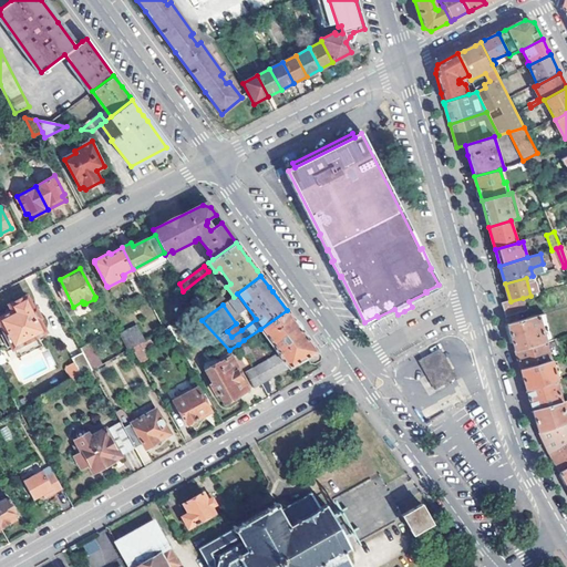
[(228,299),(224,292),(195,313),(202,320),(223,305),(228,299)]
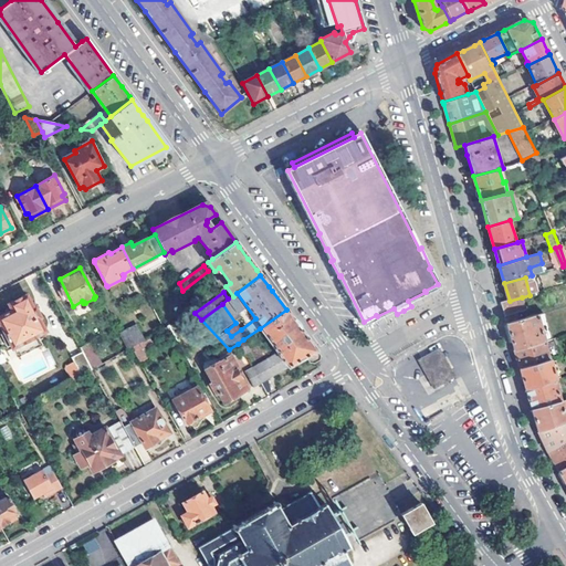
[(0,316),(0,322),(6,334),(2,335),(8,346),(11,345),(13,348),(22,344),(23,346),(28,349),(38,344),(38,339),(38,336),(45,332),(39,318),(41,317),(35,307),(33,308),(27,295),(10,304),(12,311),(0,316)]
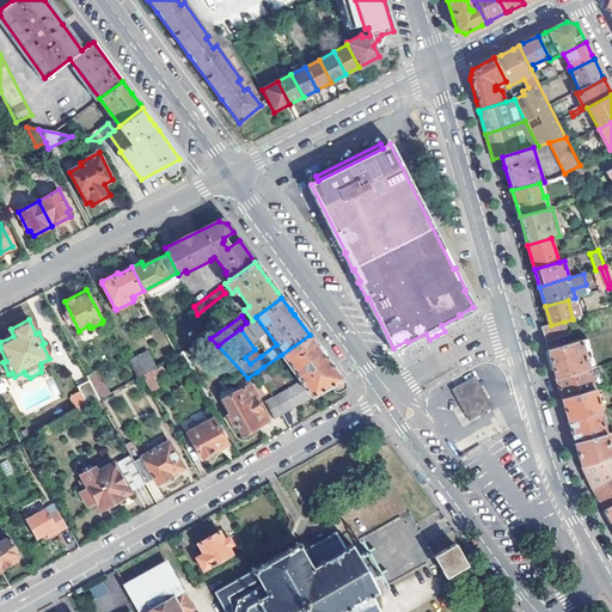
[(545,336),(546,343),(568,336),(564,322),(551,325),(543,328),(545,336)]
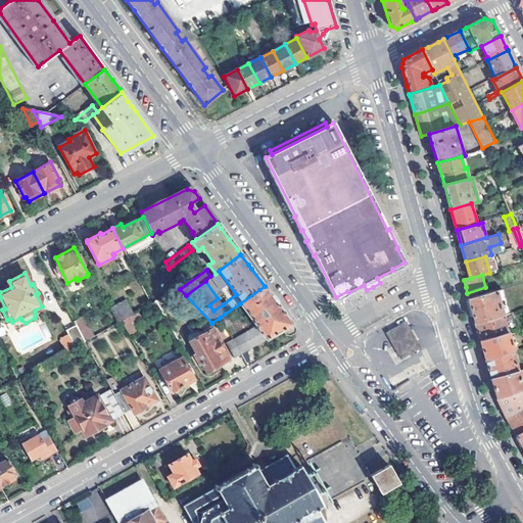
[(226,344),(234,358),(281,331),(284,335),(289,338),(295,334),(296,330),(279,306),(275,301),(267,289),(265,286),(240,303),(256,328),(226,344)]
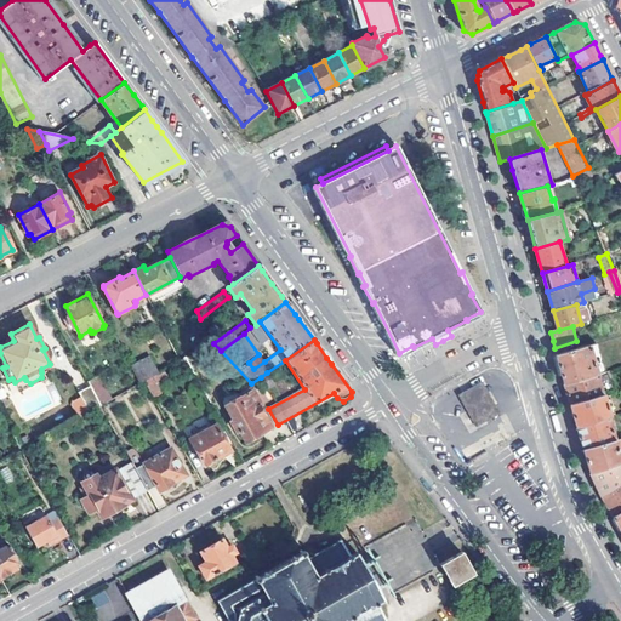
[(563,379),(565,385),(598,375),(590,347),(557,357),(559,365),(563,379)]
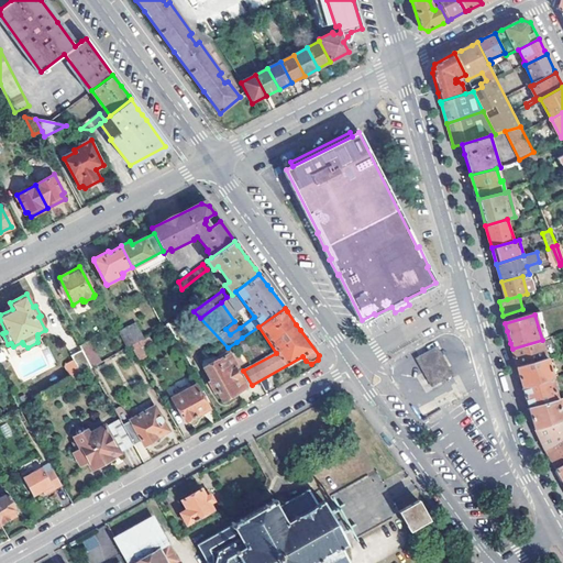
[(240,328),(234,321),(225,329),(230,334),(240,328)]
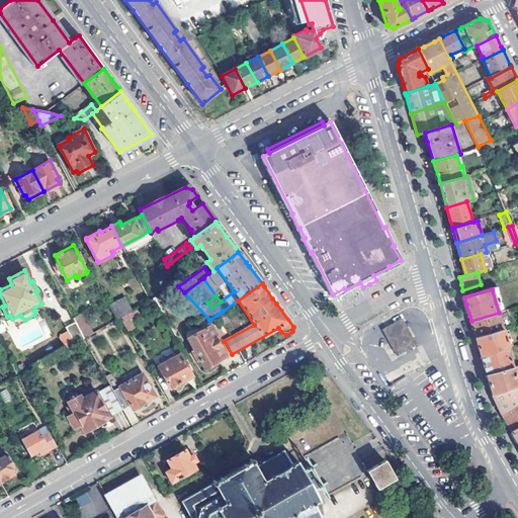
[(133,311),(124,296),(109,305),(116,319),(120,318),(133,311)]
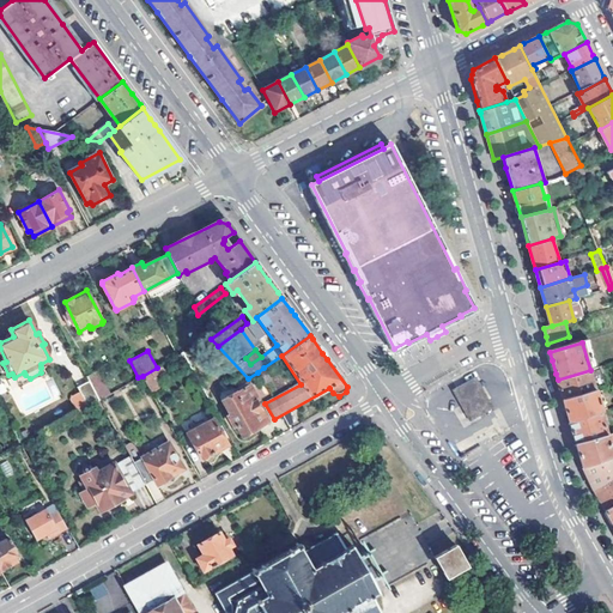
[(143,376),(153,394),(162,390),(156,377),(165,371),(162,364),(157,368),(143,376)]
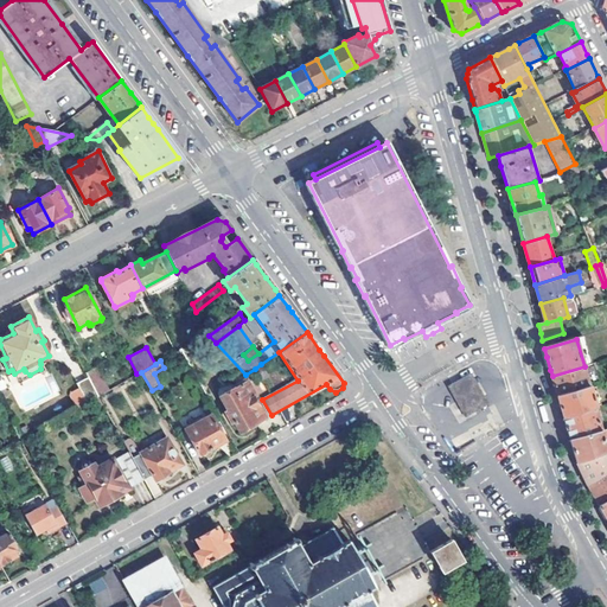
[(255,369),(262,379),(268,377),(261,364),(255,369)]
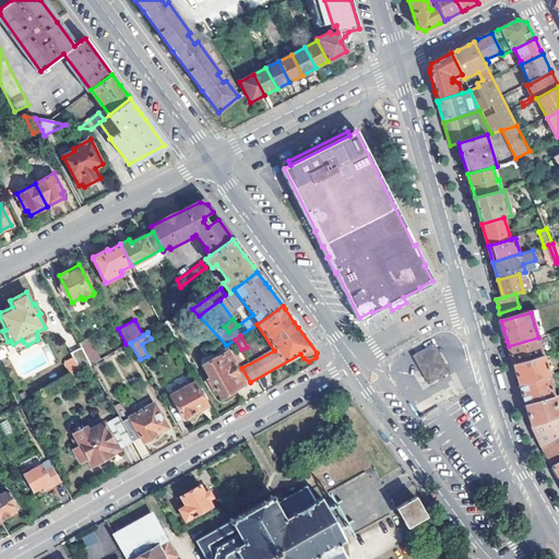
[(511,353),(514,365),(544,356),(538,337),(509,346),(511,353)]
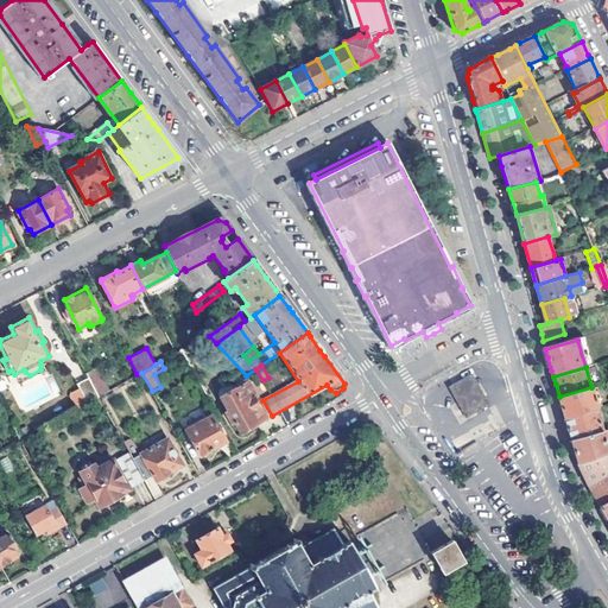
[(455,399),(467,419),(491,405),(480,387),(472,373),(448,387),(455,399)]
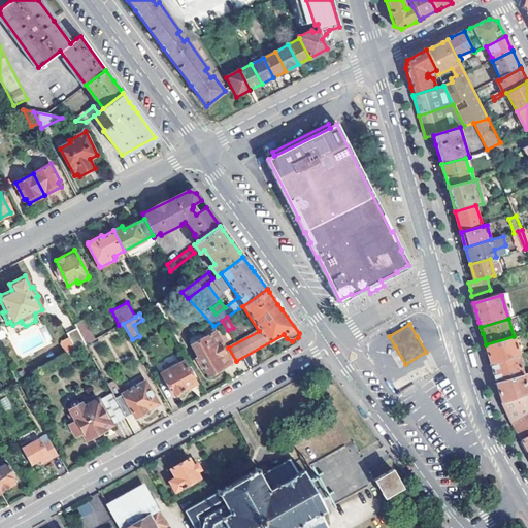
[(62,343),(67,355),(85,344),(78,332),(76,328),(67,333),(69,337),(63,340),(62,343)]
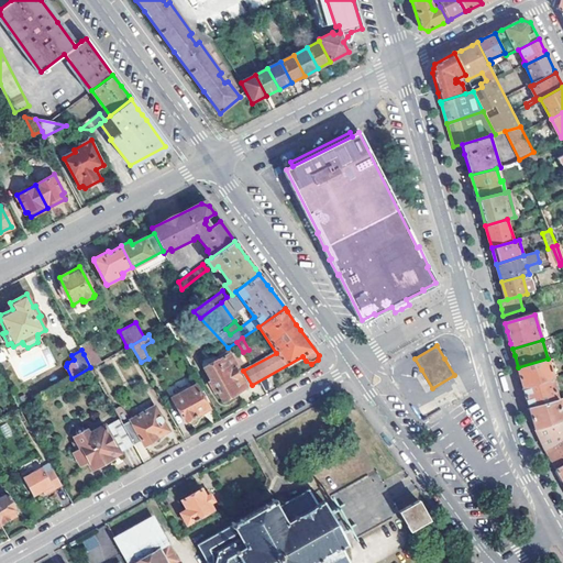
[(100,362),(92,350),(84,354),(90,367),(100,362)]
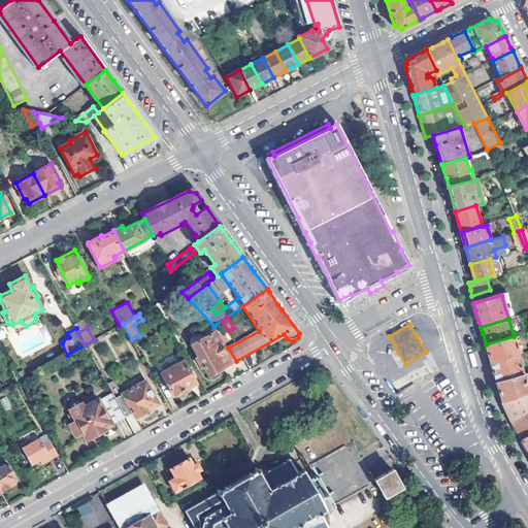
[(195,358),(200,367),(202,366),(208,377),(230,364),(222,347),(224,345),(215,332),(204,338),(203,337),(191,344),(197,357),(195,358)]
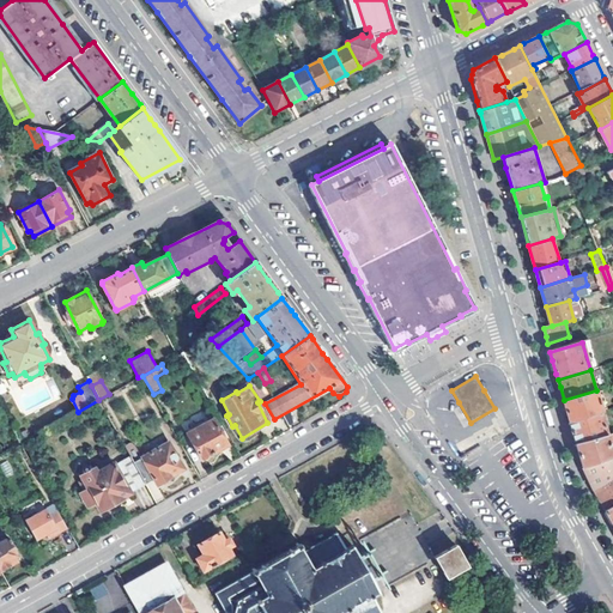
[(566,410),(570,422),(601,412),(602,412),(596,390),(564,400),(566,410)]
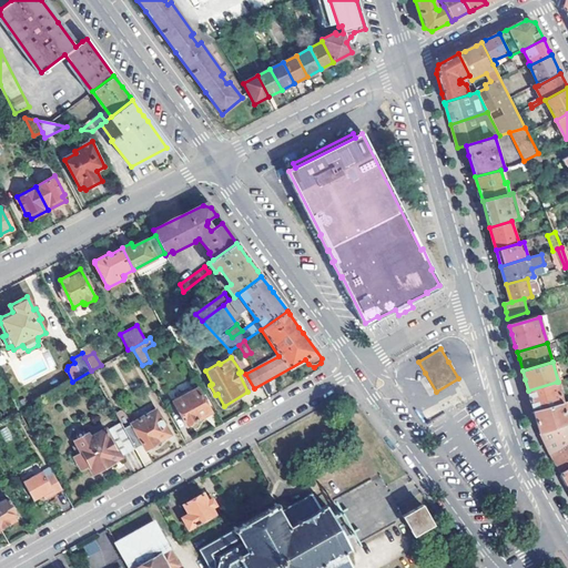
[(531,402),(535,412),(564,404),(557,382),(528,391),(531,402)]
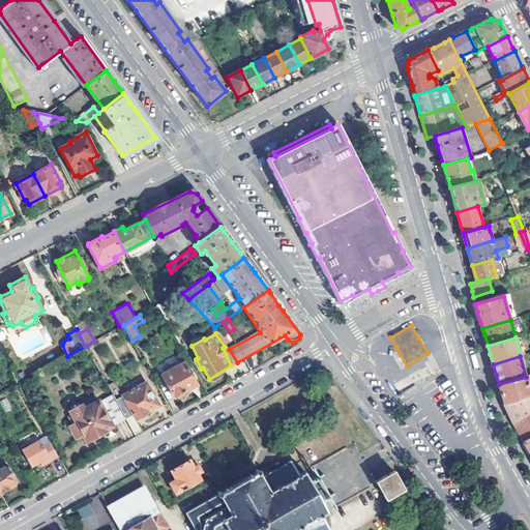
[(183,362),(162,375),(174,398),(175,396),(177,398),(185,393),(184,391),(197,384),(183,362)]
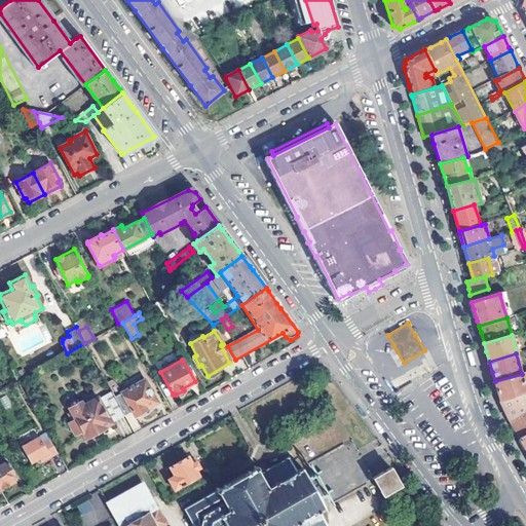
[(525,372),(522,374),(495,381),(496,386),(499,397),(500,402),(525,391),(525,388),(524,381),(525,380),(525,372)]
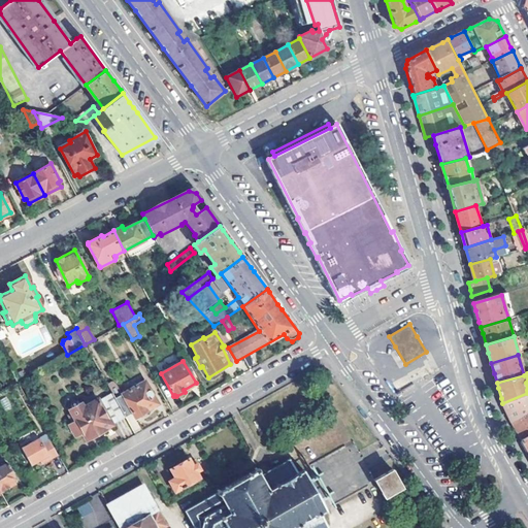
[(107,385),(111,393),(113,396),(121,391),(120,389),(118,387),(116,385),(113,383),(111,382),(107,385)]
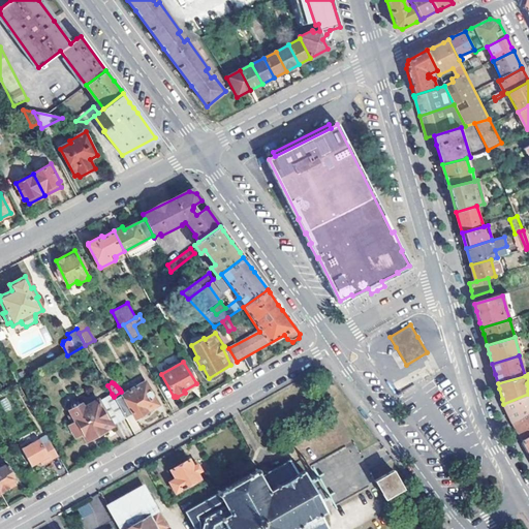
[(157,404),(146,382),(122,395),(121,392),(114,397),(123,412),(130,409),(133,414),(135,418),(138,417),(139,418),(146,414),(147,412),(147,411),(157,404)]
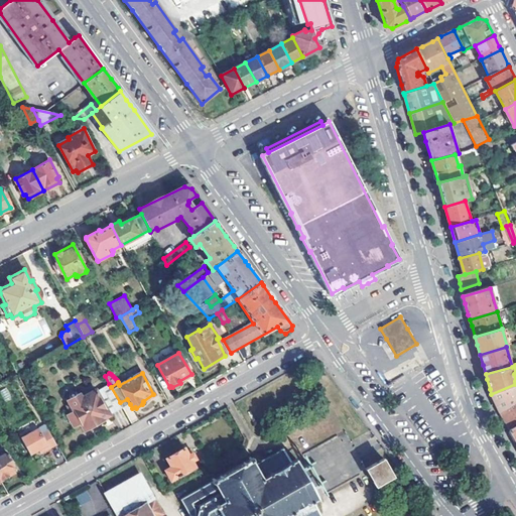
[(67,415),(73,426),(80,422),(84,429),(123,408),(120,402),(111,387),(109,384),(96,392),(95,390),(81,397),(79,394),(68,400),(70,403),(67,406),(71,412),(67,415)]
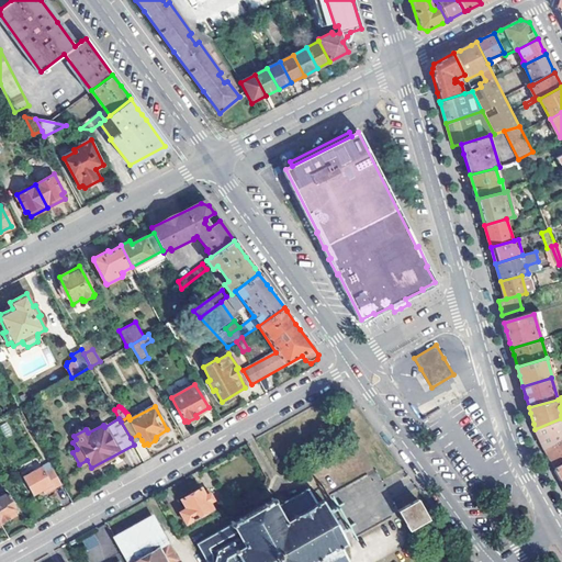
[(540,438),(547,449),(561,439),(561,418),(535,429),(540,438)]
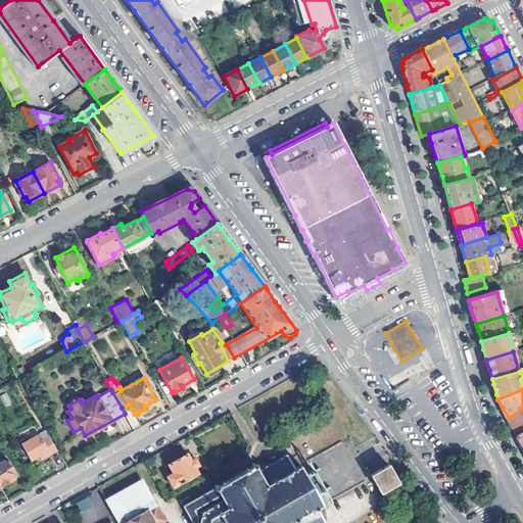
[(132,410),(129,405),(122,408),(125,414),(132,410)]
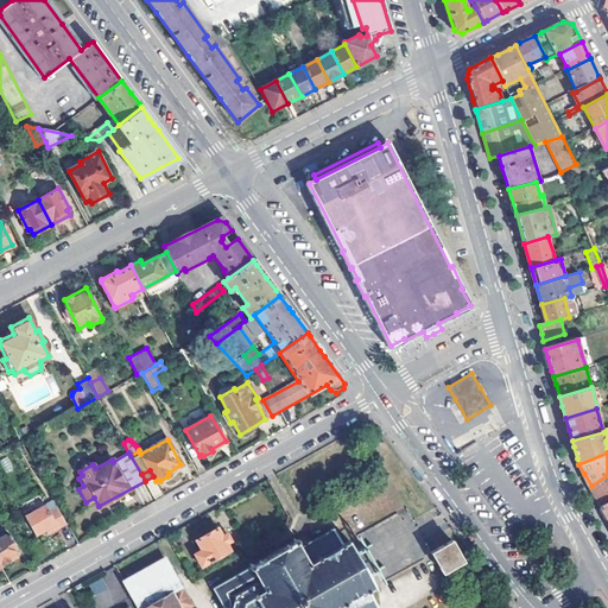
[(600,500),(603,506),(607,502),(607,475),(591,486),(600,500)]
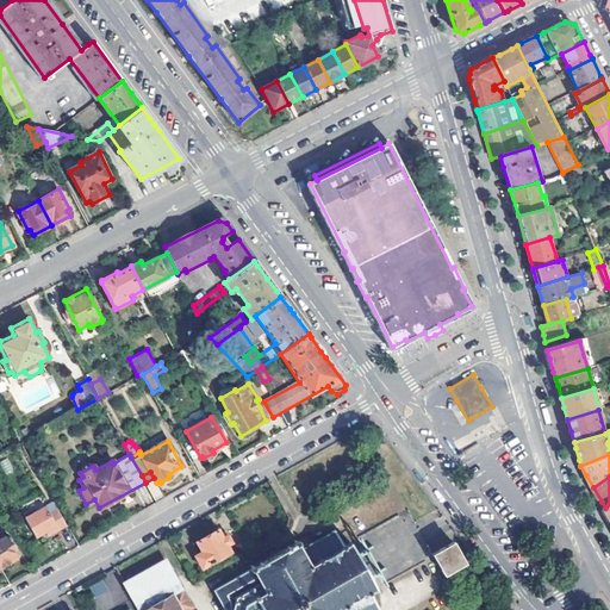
[(25,516),(37,537),(48,531),(49,535),(67,526),(57,506),(49,510),(45,504),(25,516)]
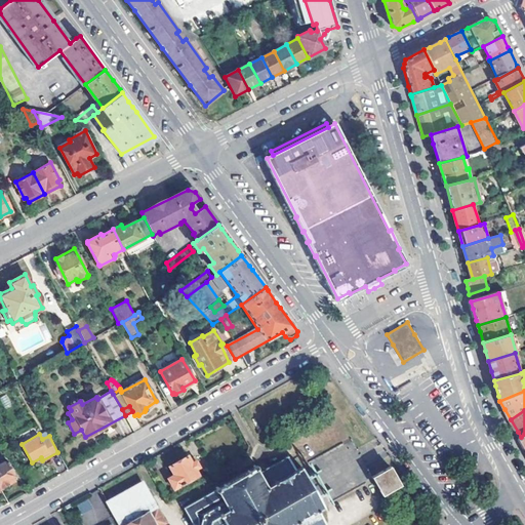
[(168,479),(173,489),(199,476),(188,456),(169,467),(173,475),(168,479)]
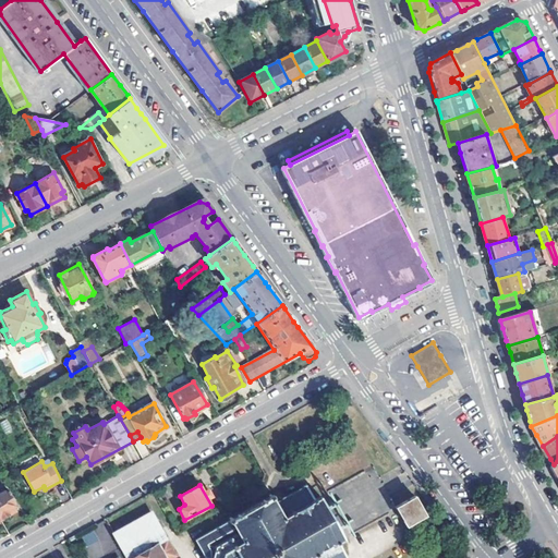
[(196,540),(206,557),(344,557),(348,556),(340,542),(344,540),(320,497),(316,499),(308,486),(277,502),(276,498),(277,497),(276,495),(274,496),(273,494),(269,495),(270,497),(233,519),(232,517),(228,519),(230,521),(196,540)]
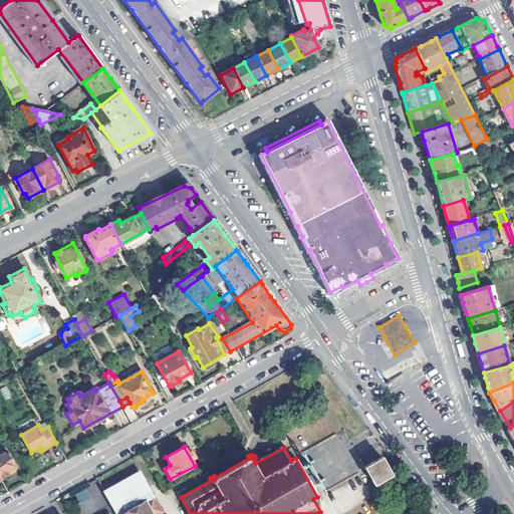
[(15,465),(7,451),(0,454),(0,478),(1,478),(2,479),(7,476),(8,474),(14,471),(12,468),(15,465)]
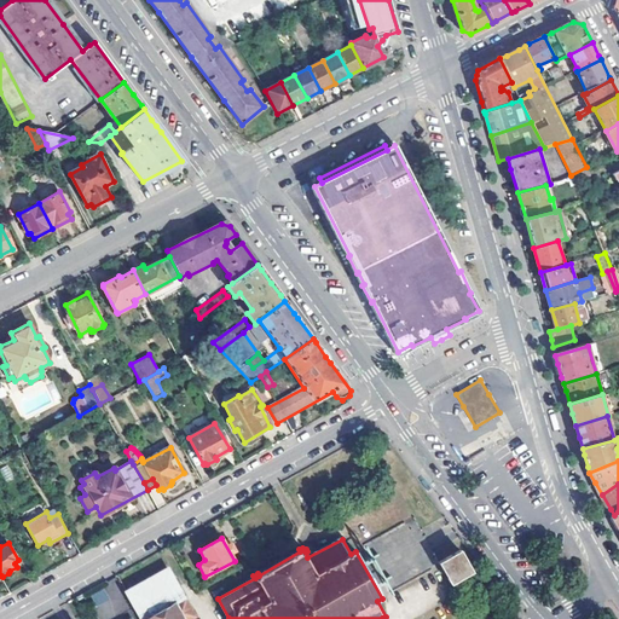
[(438,563),(450,584),(472,571),(460,550),(438,563)]
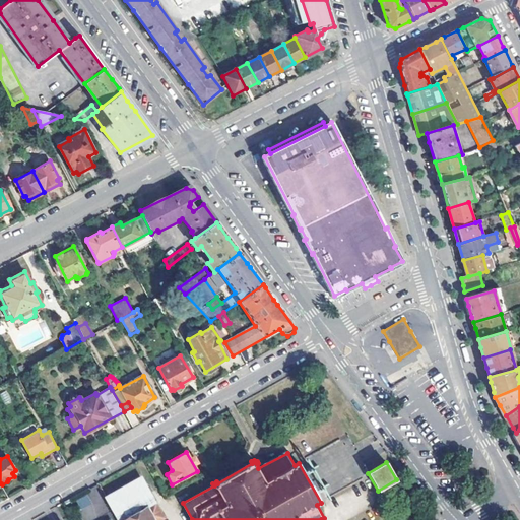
[(165,519),(141,477),(106,498),(118,519),(165,519)]
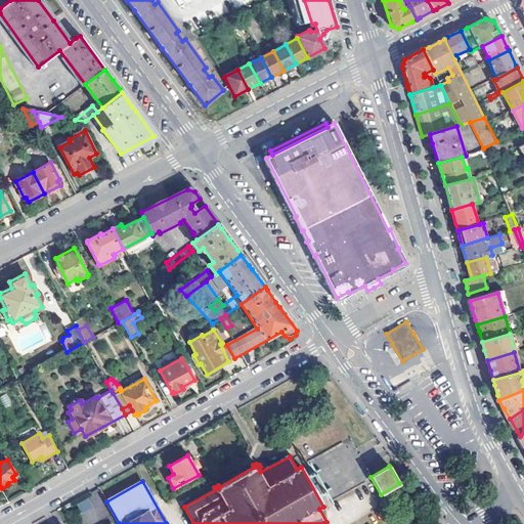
[(80,512),(91,508),(88,498),(77,504),(80,512)]
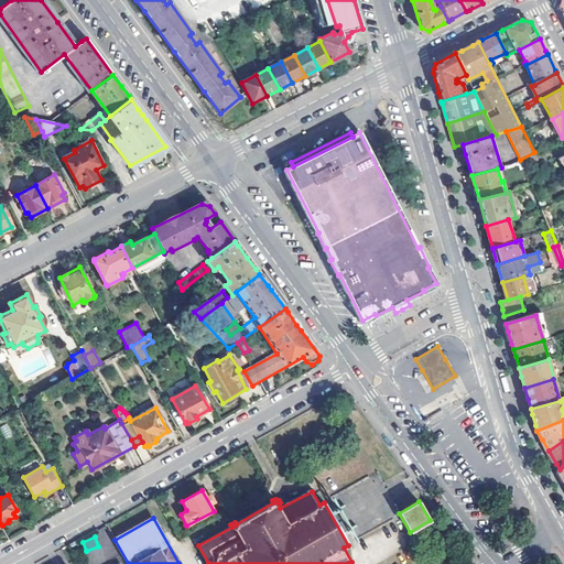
[(67,546),(73,556),(84,551),(78,540),(67,546)]
